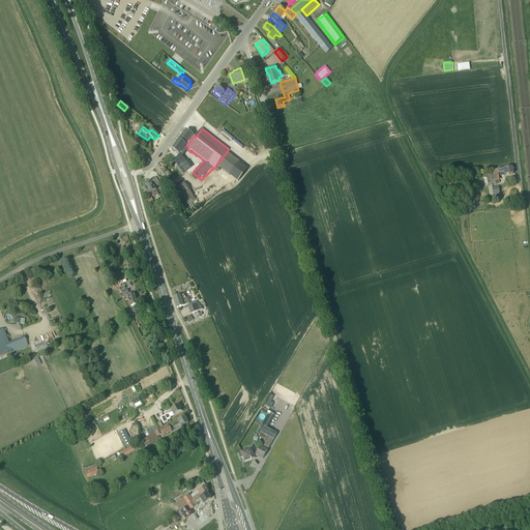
[(176,164),(183,173),(193,167),(185,156),(183,157),(182,155),(187,149),(188,147),(186,145),(194,136),(186,129),(172,149),(179,154),(177,156),(180,160),(176,164)]
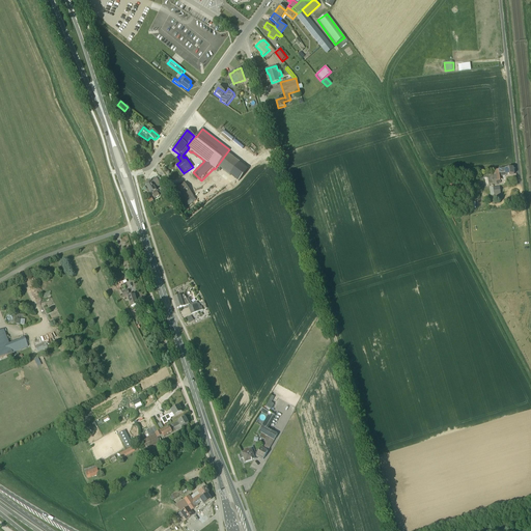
[(500,176),(514,174),(513,168),(494,170),(494,174),(494,175),(492,175),(493,185),(501,184),(500,176)]
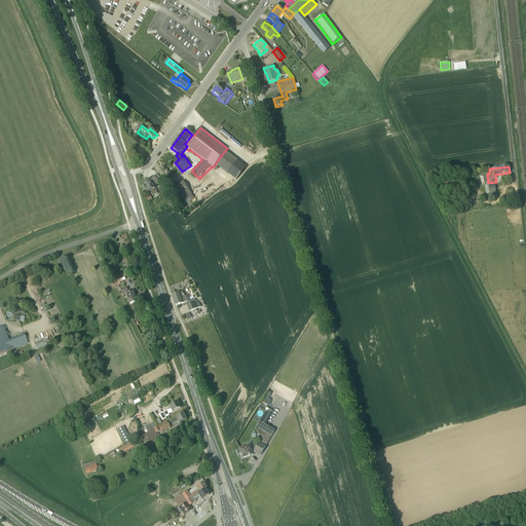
[(153,197),(158,194),(154,187),(159,184),(156,178),(150,181),(149,179),(147,180),(148,181),(144,183),(147,188),(145,189),(148,193),(151,191),(150,192),(153,197)]
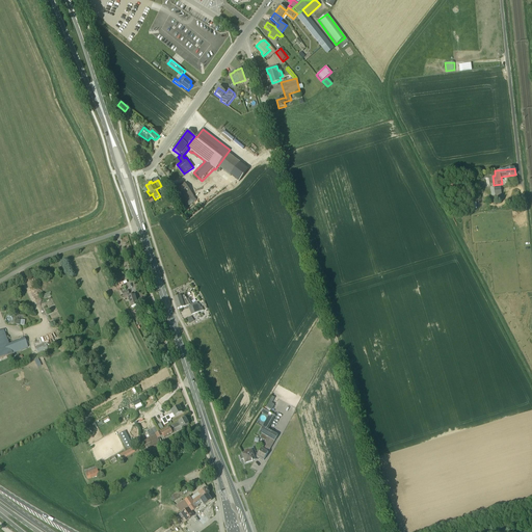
[(181,206),(194,196),(186,184),(173,193),(181,206)]
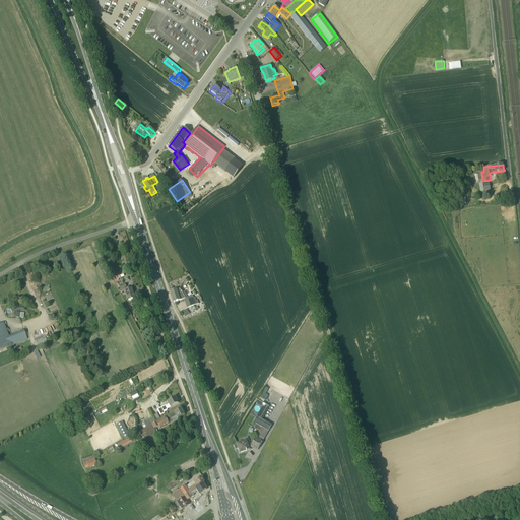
[(119,233),(123,243),(127,241),(124,232),(119,233)]
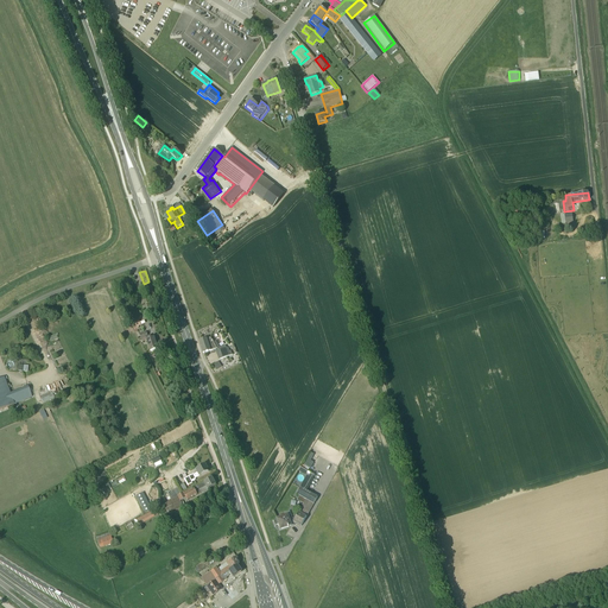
[(139,320),(132,323),(134,329),(139,328),(139,327),(141,325),(139,320)]
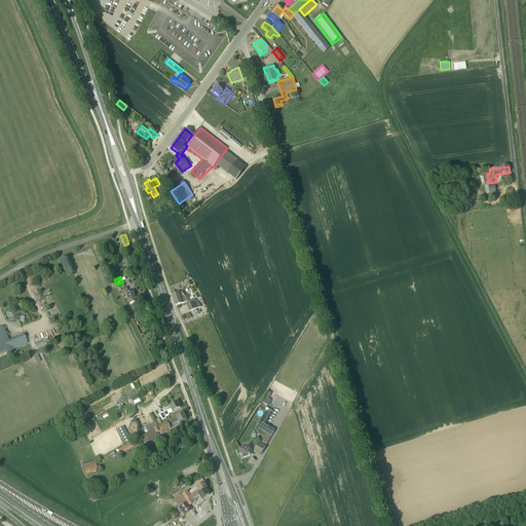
[(126,288),(121,289),(122,293),(124,292),(125,295),(126,295),(129,304),(137,302),(134,292),(132,293),(130,290),(127,291),(126,288)]
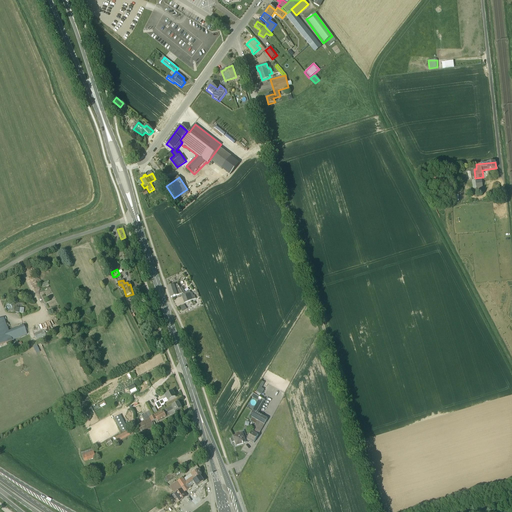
[(185,303),(186,302),(195,299),(193,292),(185,295),(184,292),(182,293),(179,283),(168,287),(171,297),(177,295),(182,294),(185,303)]
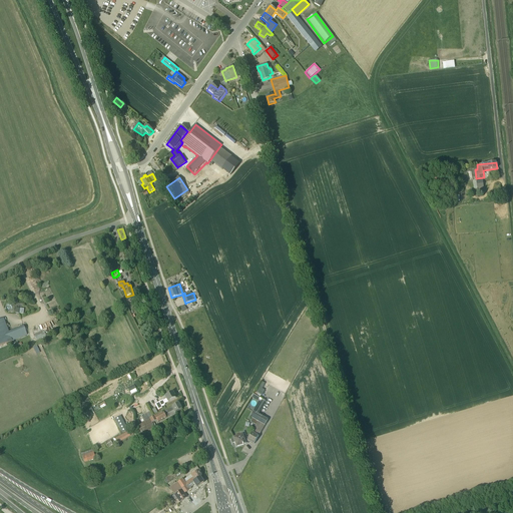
[(3,319),(0,320),(0,345),(12,341),(27,335),(23,326),(9,332),(3,319)]
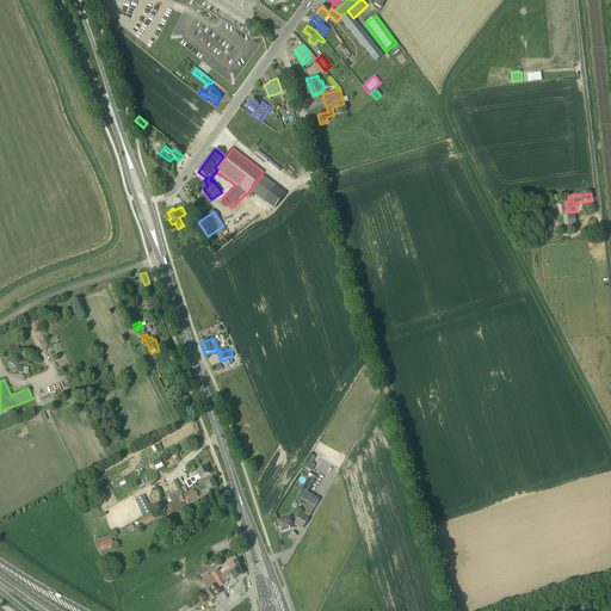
[(102,406),(94,397),(92,400),(99,408),(102,406)]
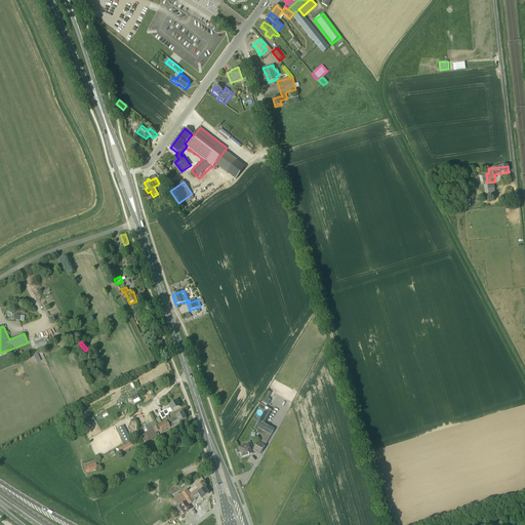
[(268,405),(271,399),(268,398),(271,393),(269,391),(266,397),(266,396),(263,402),(268,404),(268,405)]
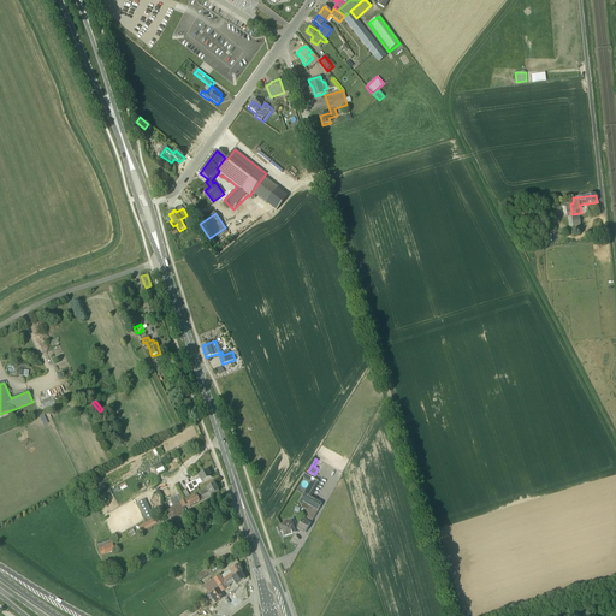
[(201,478),(196,480),(196,479),(187,485),(190,492),(195,489),(199,486),(199,485),(199,484),(203,481),(203,483),(212,478),(208,471),(200,475),(201,478)]
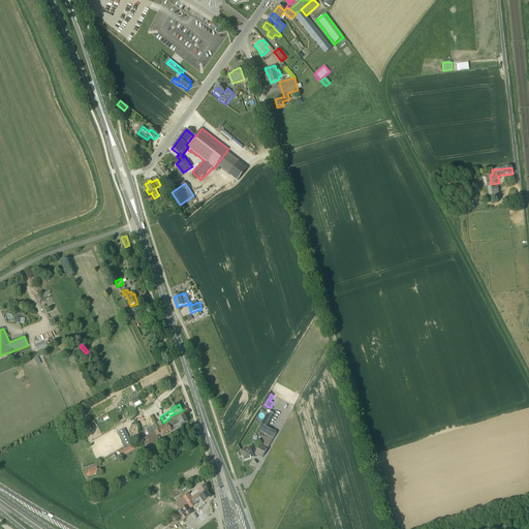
[(179,424),(181,426),(188,422),(185,415),(180,418),(160,429),(162,433),(163,435),(176,429),(175,426),(179,424)]
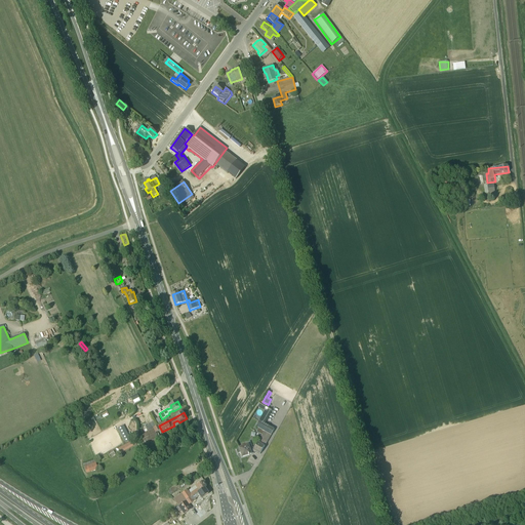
[(146,426),(148,432),(157,427),(154,421),(146,426)]
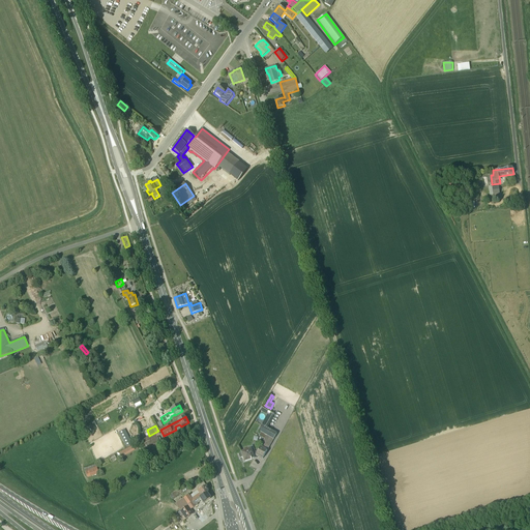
[(276,434),(270,430),(263,425),(260,431),(267,436),(261,446),(256,454),(263,459),(276,434)]
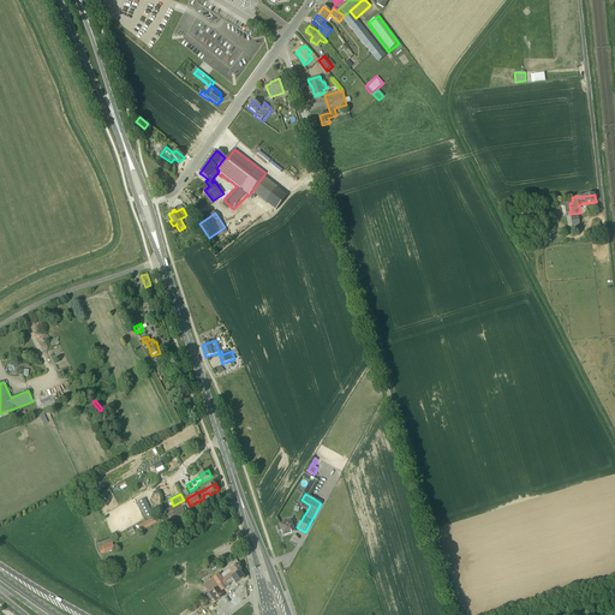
[(185,512),(183,507),(189,503),(186,499),(184,500),(173,506),(166,511),(171,520),(185,512)]
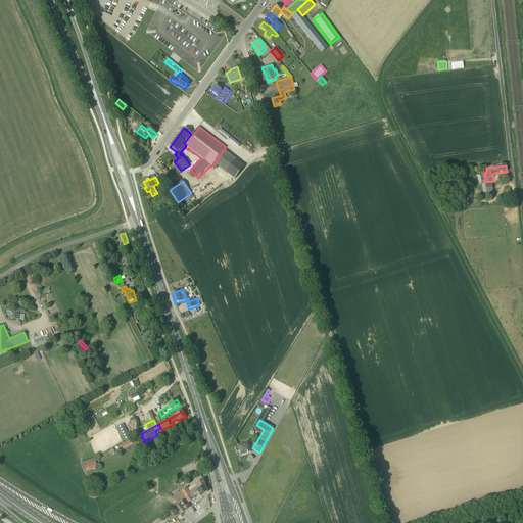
[(136,443),(134,438),(117,447),(120,453),(136,443)]
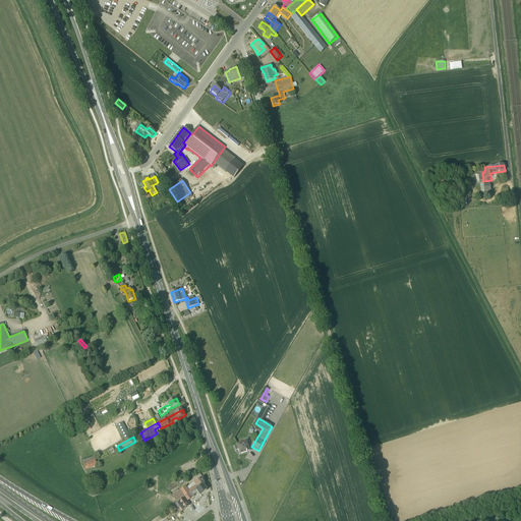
[(249,442),(246,443),(235,446),(236,450),(239,449),(241,454),(249,451),(249,450),(252,449),(249,442)]
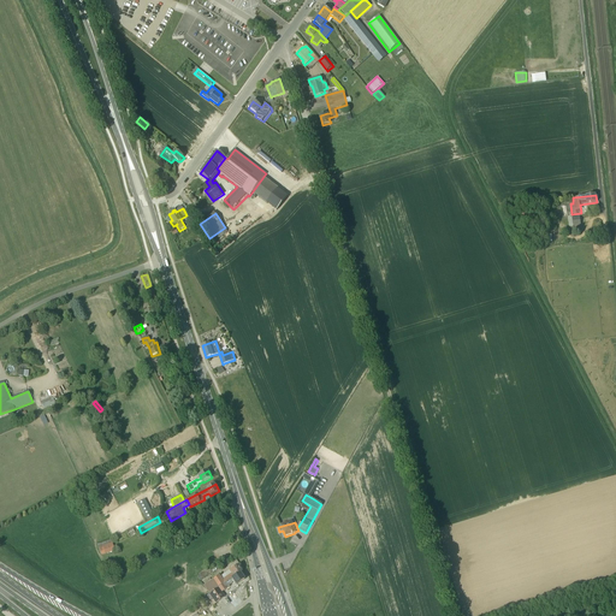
[(114,551),(112,543),(99,548),(101,555),(114,551)]
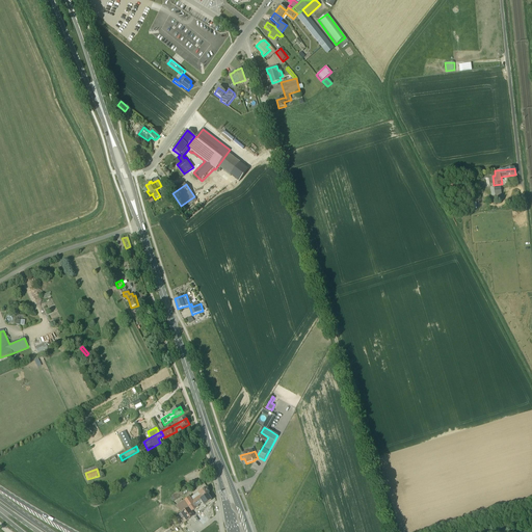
[(174,502),(184,494),(184,495),(190,490),(187,486),(182,490),(170,498),(174,502)]
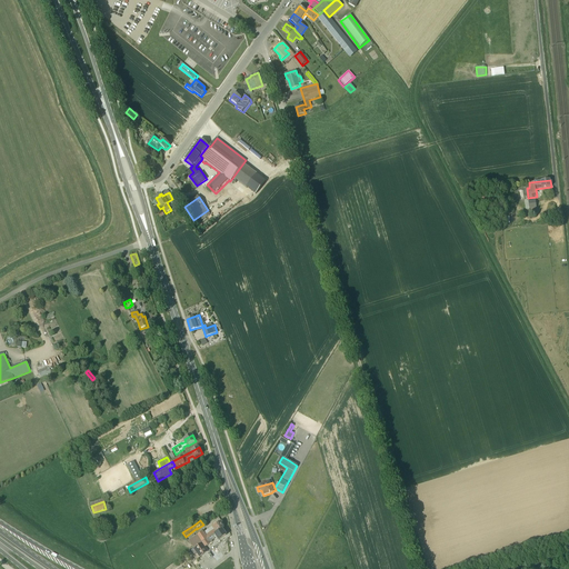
[(222,521),(212,528),(213,530),(206,536),(203,531),(189,541),(193,549),(203,542),(222,529),(225,528),(222,521)]
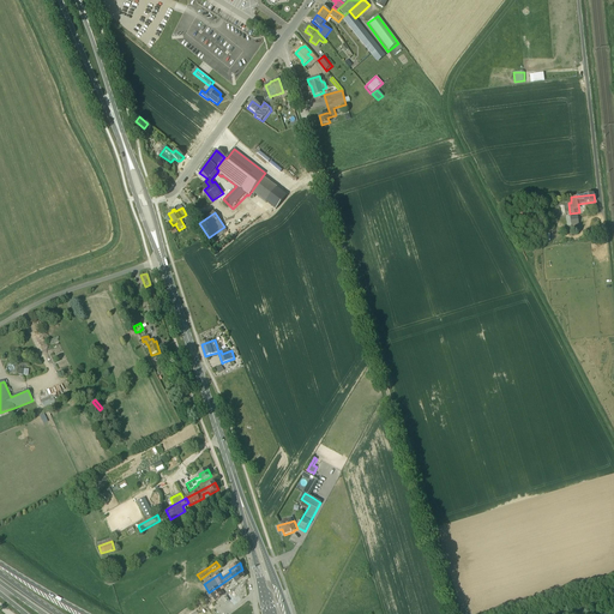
[(216,602),(224,596),(221,590),(222,590),(229,584),(233,581),(235,583),(245,577),(241,573),(240,571),(220,585),(209,593),(216,602)]
